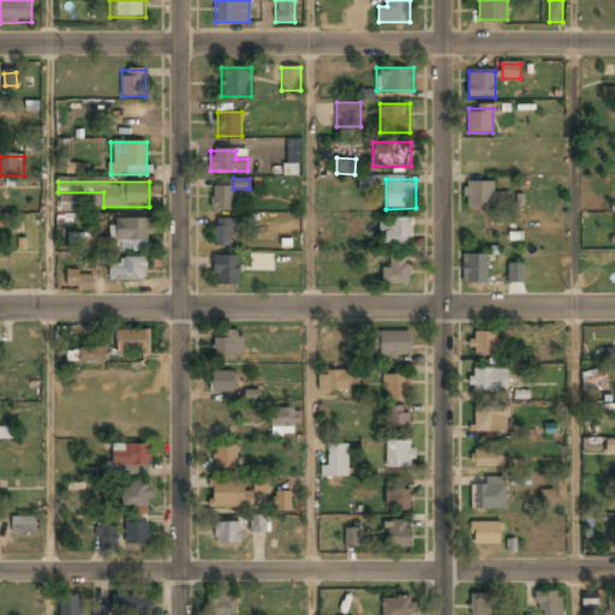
[(496,207),(496,181),(465,181),(465,207),(496,207)]
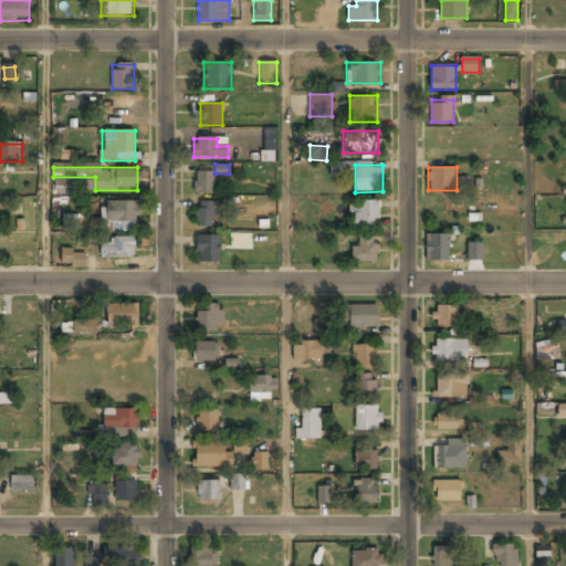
[(195,173),(195,195),(215,195),(215,173),(195,173)]
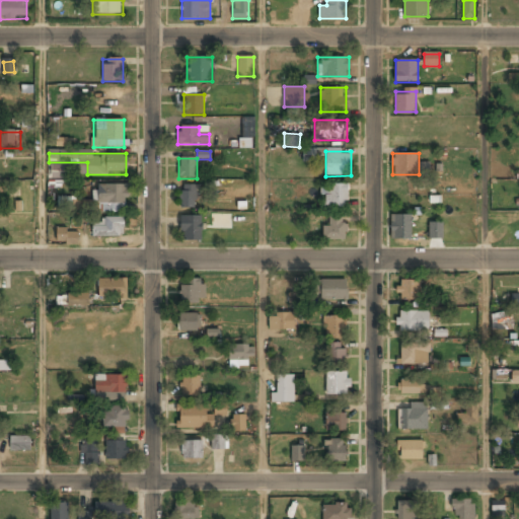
[(127,186),(97,186),(97,206),(127,206),(127,186)]
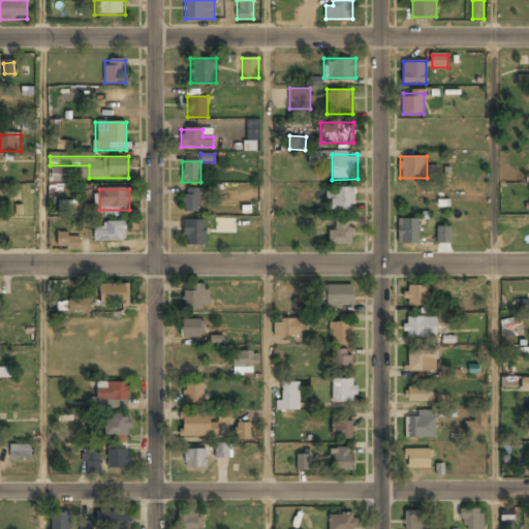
[(183,189),(183,214),(199,214),(199,189),(183,189)]
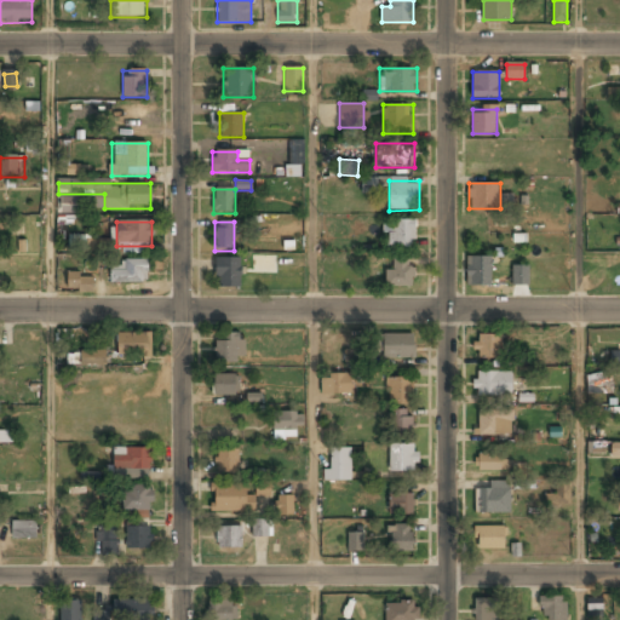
[(384,222),(384,251),(415,251),(415,222),(384,222)]
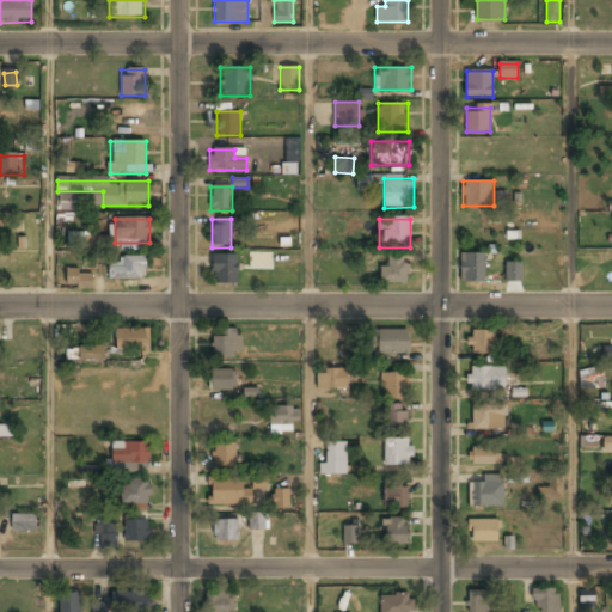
[(484,252),(461,252),(461,280),(484,280),(484,252)]
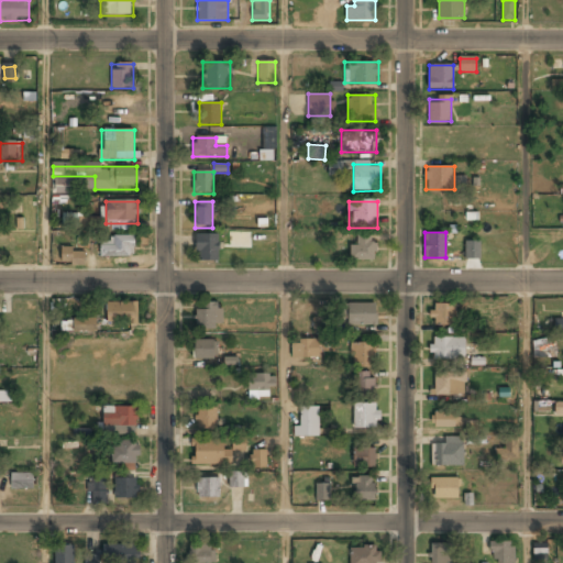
[(375,261),(375,234),(355,234),(355,245),(349,245),(349,261),(375,261)]
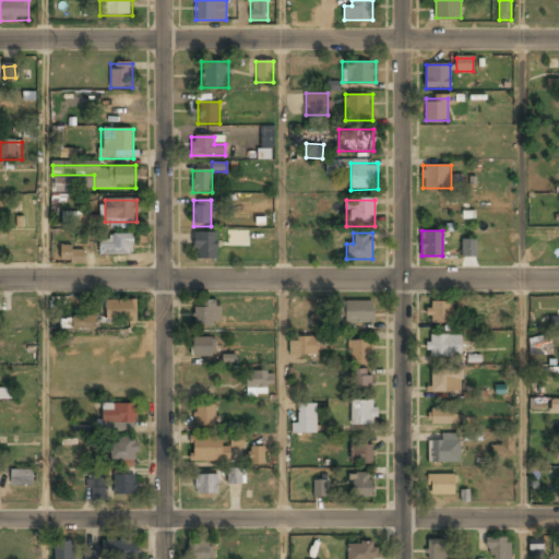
[(195,260),(215,260),(215,235),(195,235),(195,260)]
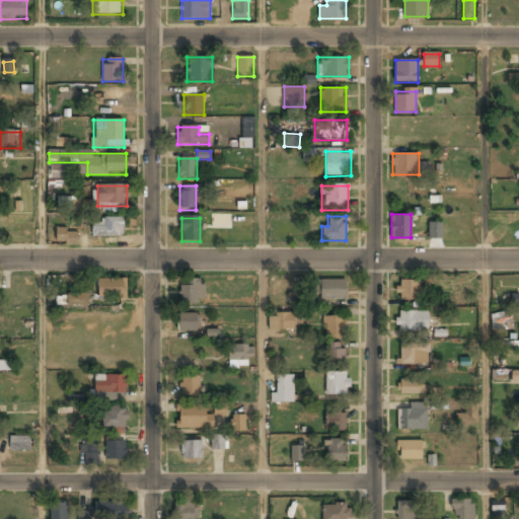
[(92,220),(92,237),(124,237),(124,220),(92,220)]
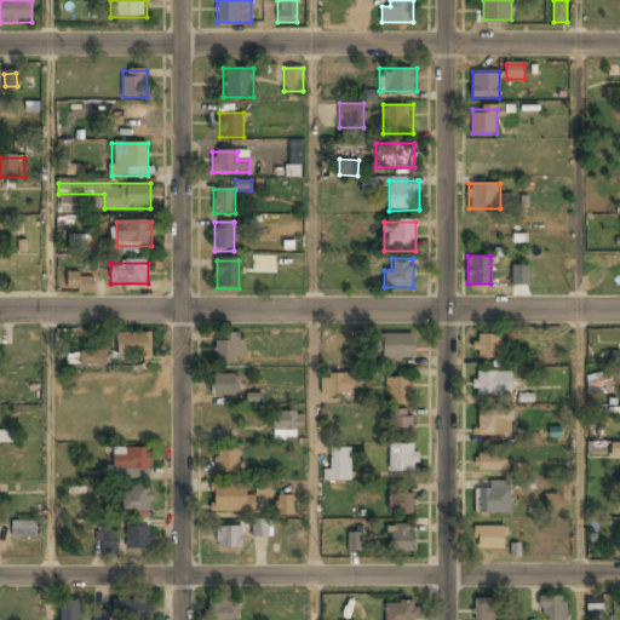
[(529,283),(529,265),(514,265),(514,283),(529,283)]
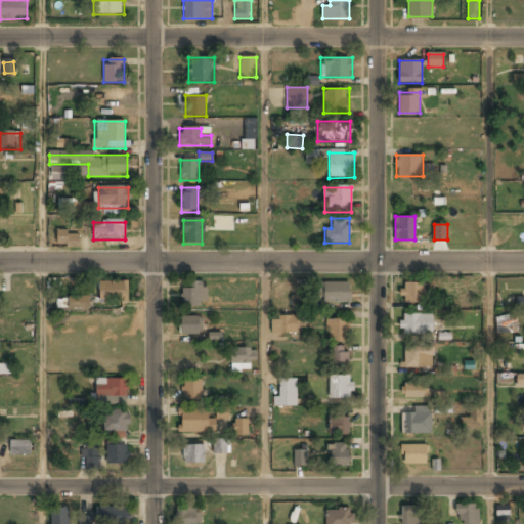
[(79,248),(79,231),(57,231),(57,248),(79,248)]
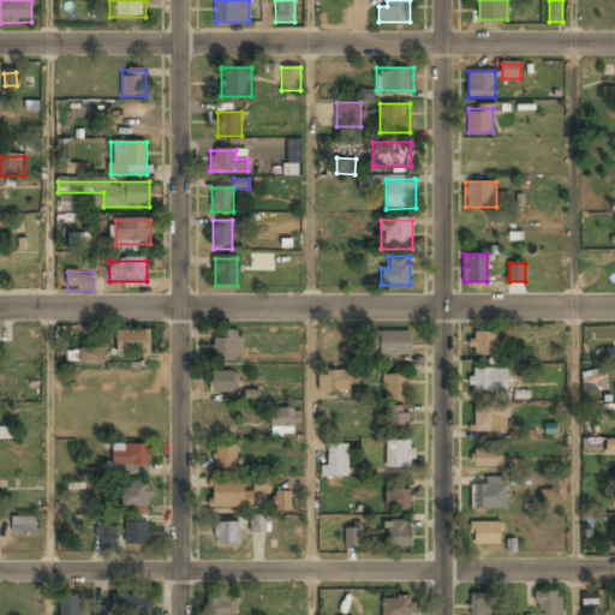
[(148,353),(148,330),(117,330),(117,353),(148,353)]
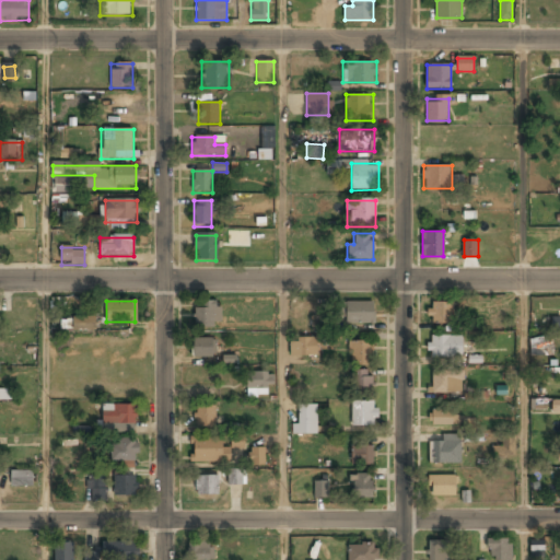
[(194,328),(214,329),(216,302),(202,302),(202,308),(194,307),(194,328)]
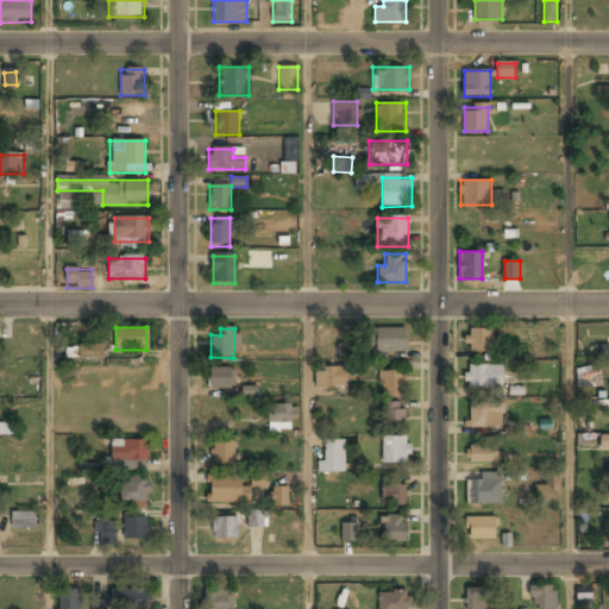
[(465,352),(491,352),(491,328),(465,328),(465,352)]
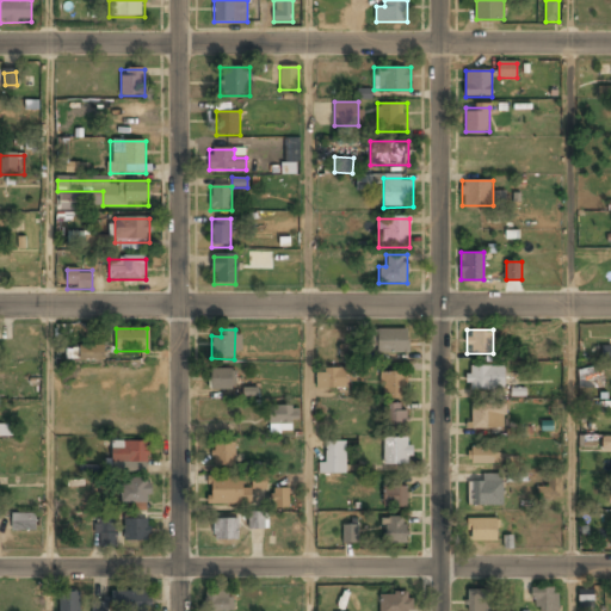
[(371,331),(371,353),(408,353),(408,331),(371,331)]
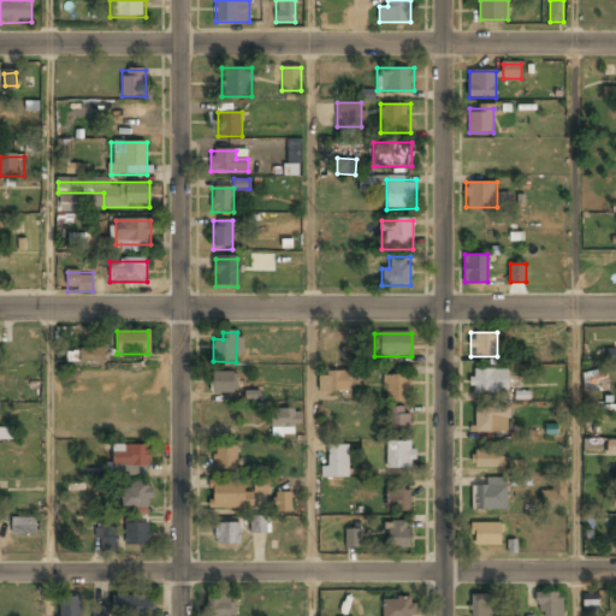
[(356,347),(343,347),(342,362),(356,363),(356,347)]
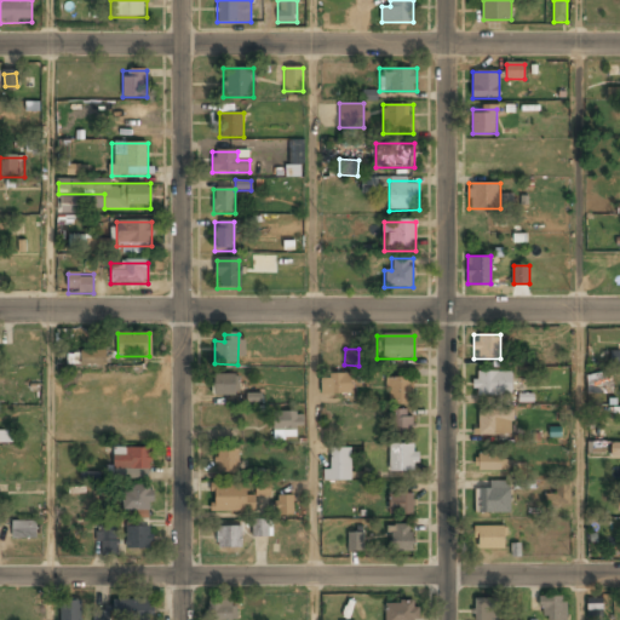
[(619,350),(609,351),(610,367),(619,366),(619,350)]
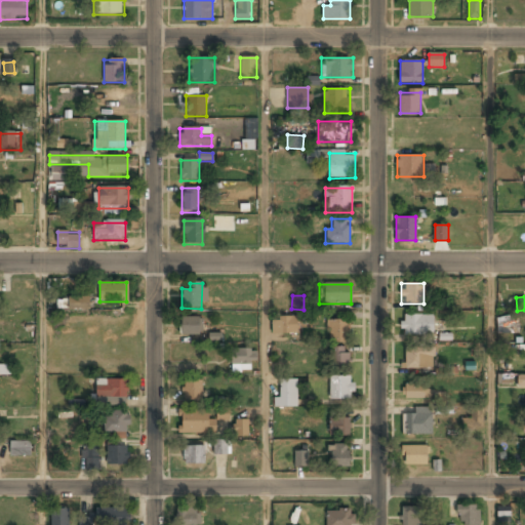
[(59,297),(59,309),(90,309),(90,297),(59,297)]
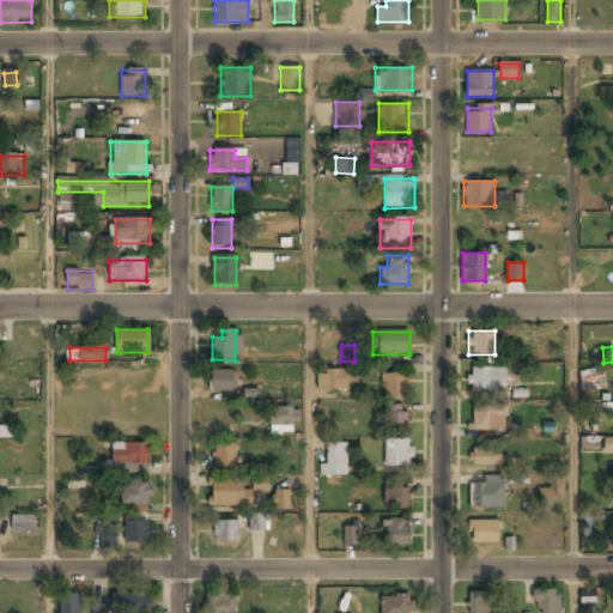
[(471,393),(507,393),(507,368),(471,368),(471,393)]
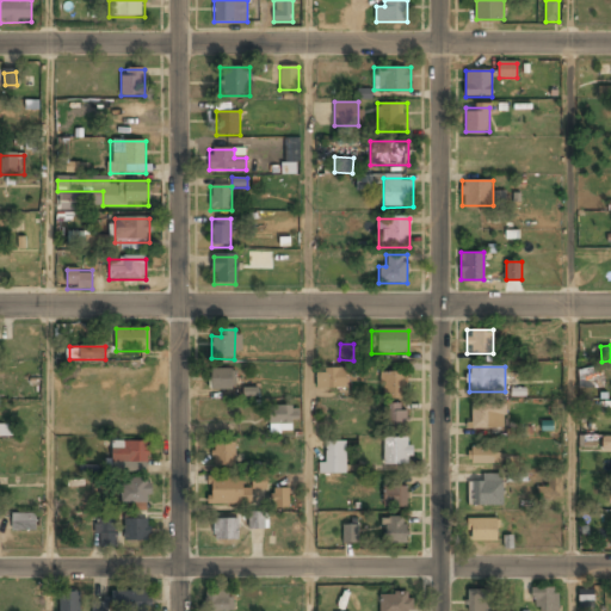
[(579,388),(600,387),(600,368),(578,369),(579,388)]
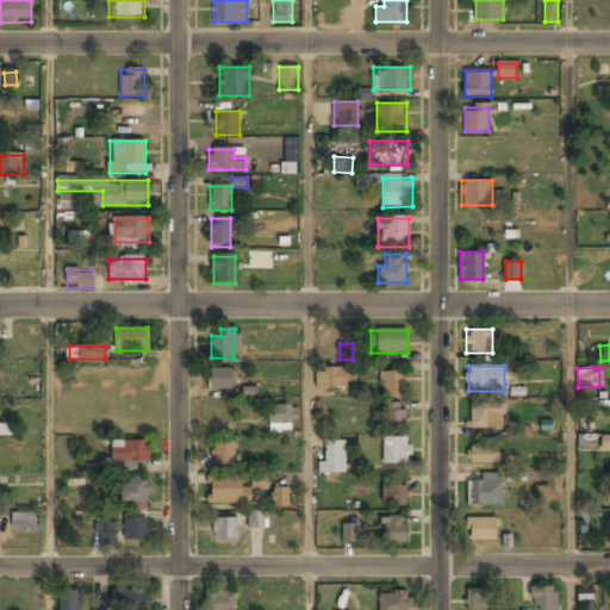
[(234,369),(210,369),(210,391),(234,391),(234,369)]
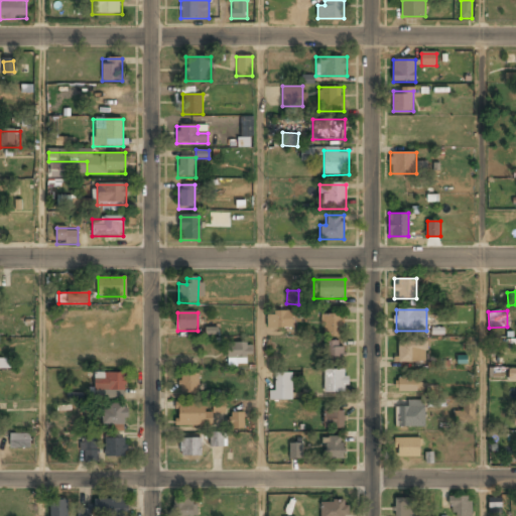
[(293,312),(267,312),(267,330),(293,330),(293,312)]
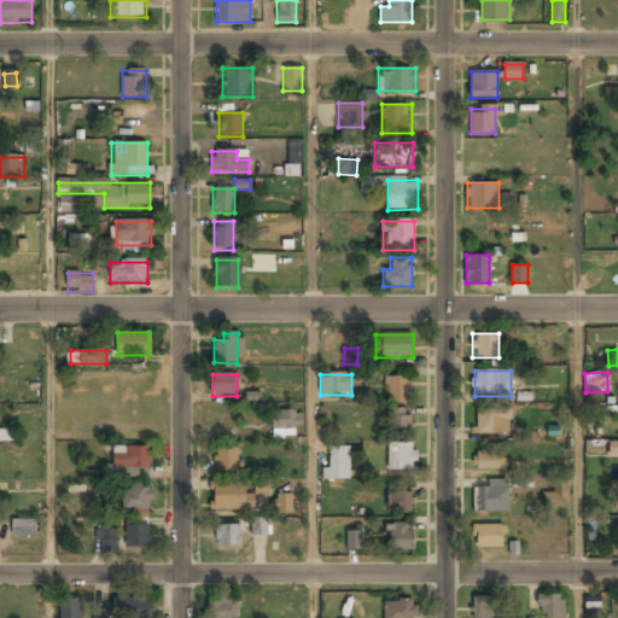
[(412,377),(386,377),(386,403),(412,403),(412,377)]
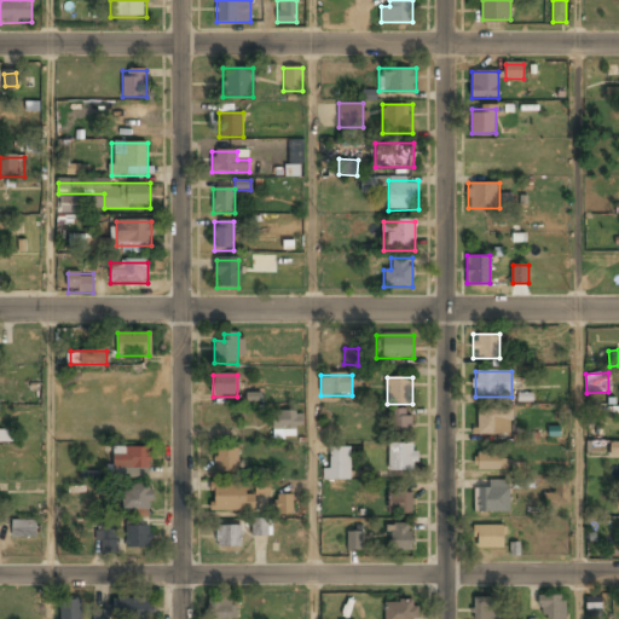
[(389,410),(389,435),(412,435),(412,410),(389,410)]
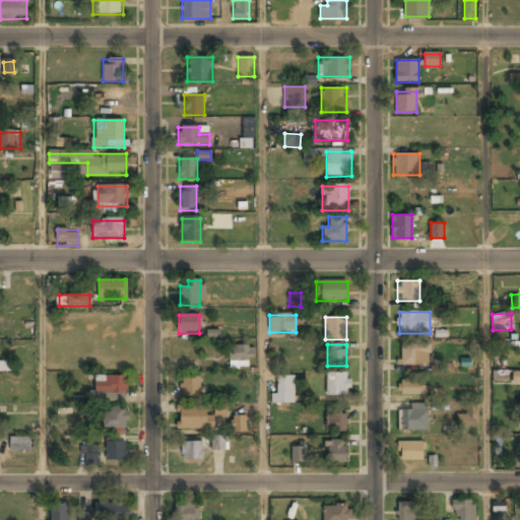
[(253,346),(229,347),(230,364),(254,363),(253,346)]
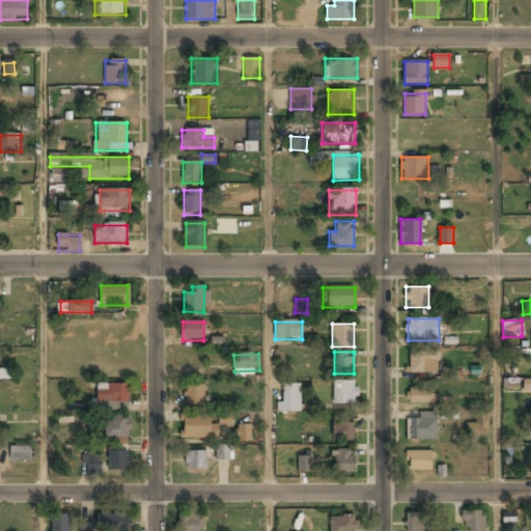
[(411,354),(411,372),(438,372),(438,354),(411,354)]
